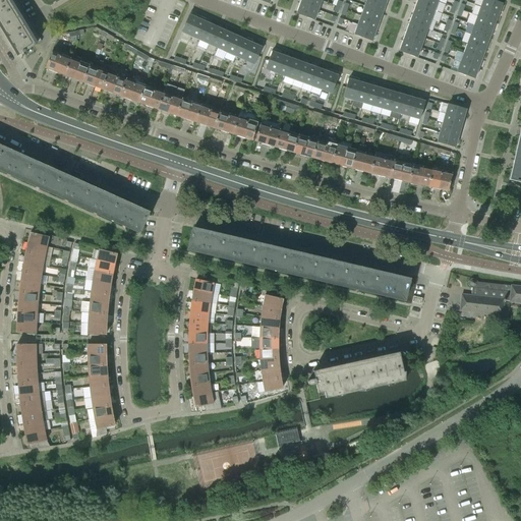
[(10,0),(10,1),(9,0),(0,0),(0,25),(18,56),(25,51),(24,51),(42,41),(16,0),(10,0)]
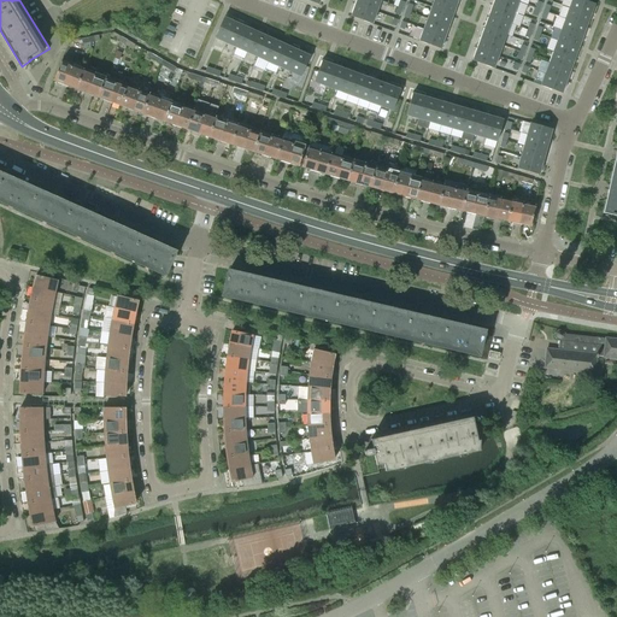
[(357,0),(356,5),(377,12),(381,1),(376,0),(357,0)]
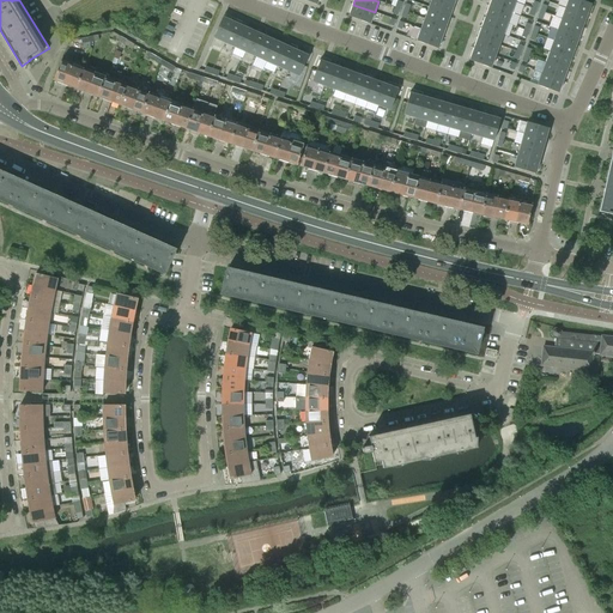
[(449,16),(453,4),(441,0),(430,0),(428,7),(449,16)]
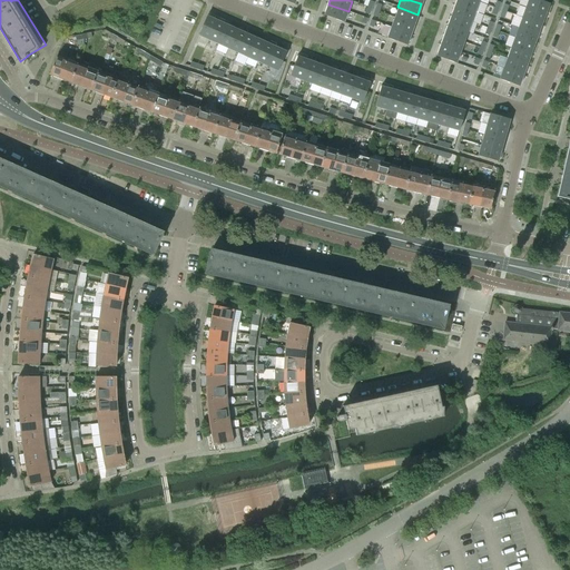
[(472,0),(457,0),(455,5),(475,12),(479,2),(472,0)]
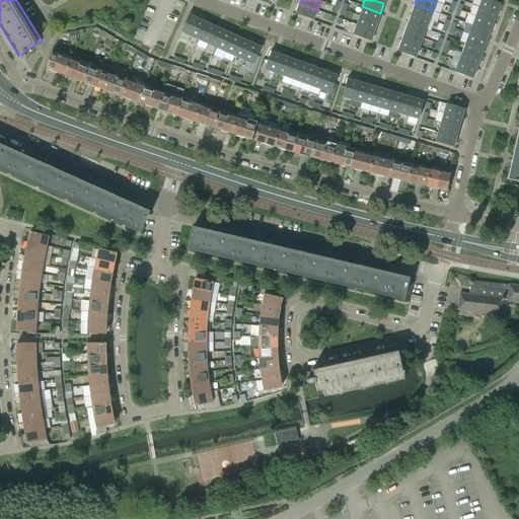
[(479,0),(477,7),(496,13),(499,4),(487,0),(479,0)]
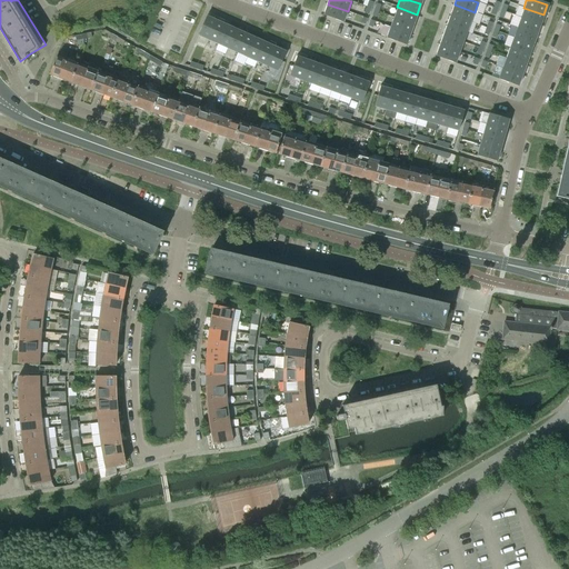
[(348,11),(328,5),(323,16),(343,22),(348,11)]
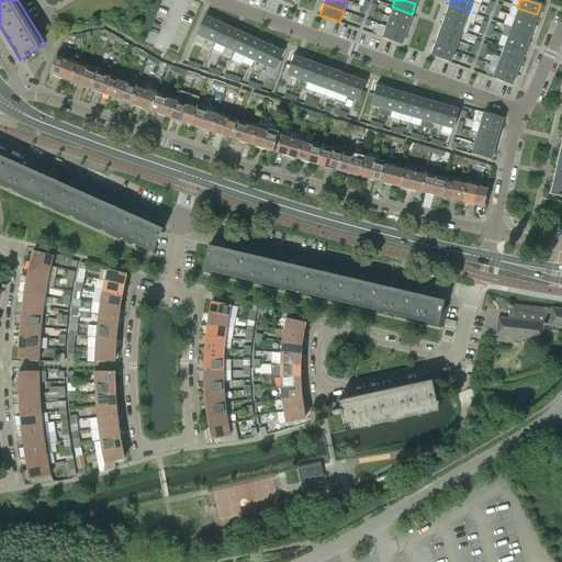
[(464,22),(469,12),(449,4),(446,15),(464,22)]
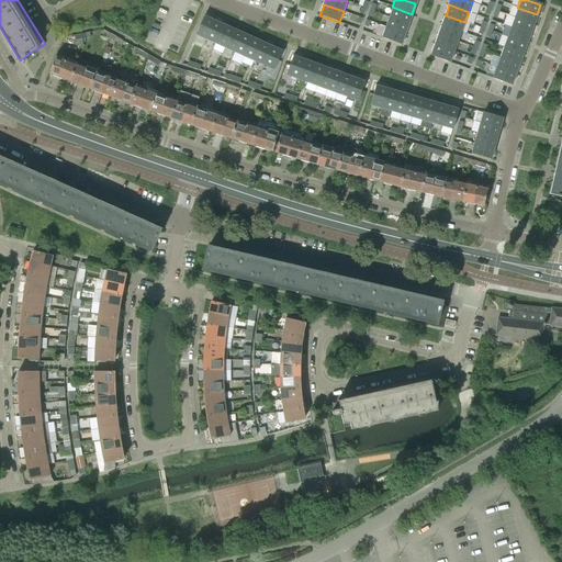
[(412,14),(392,7),(389,17),(408,24),(412,14)]
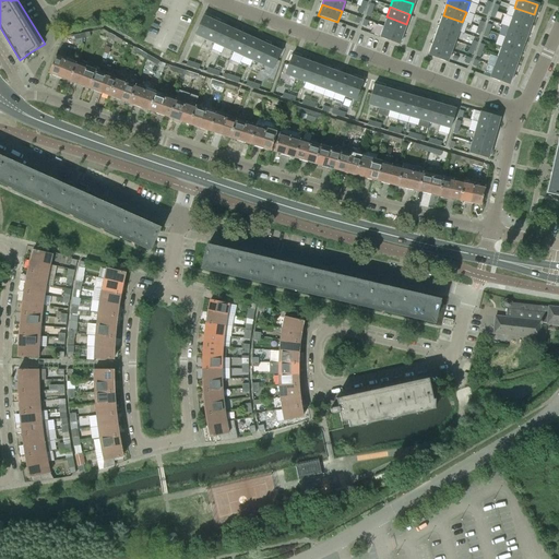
[(514,8),(511,18),(531,24),(534,14),(514,8)]
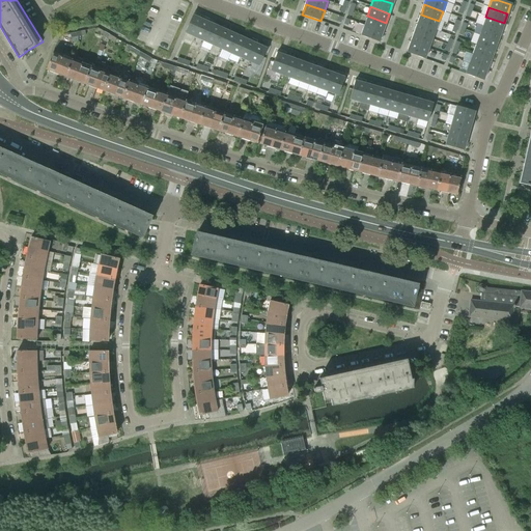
[(421,15),(417,24),(436,30),(439,21),(421,15)]
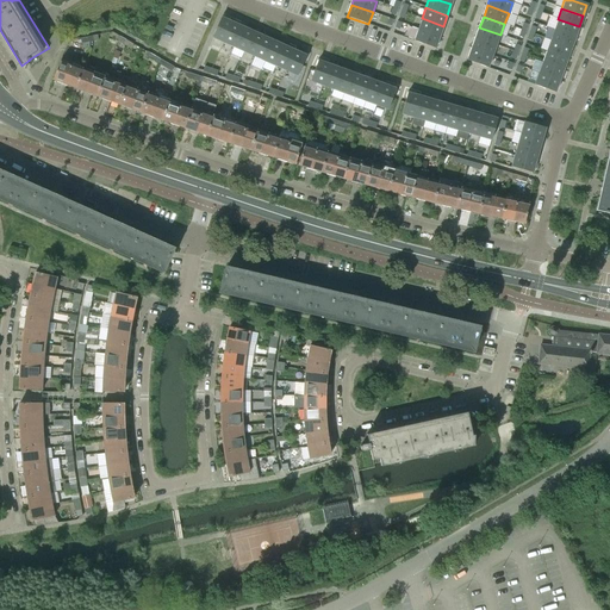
[(212,38),(224,44),(232,23),(222,18),(212,38)]
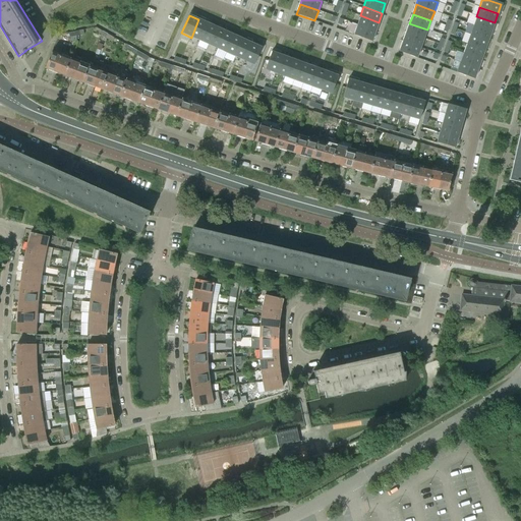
[(357,24),(374,32),(379,22),(360,15),(357,24)]
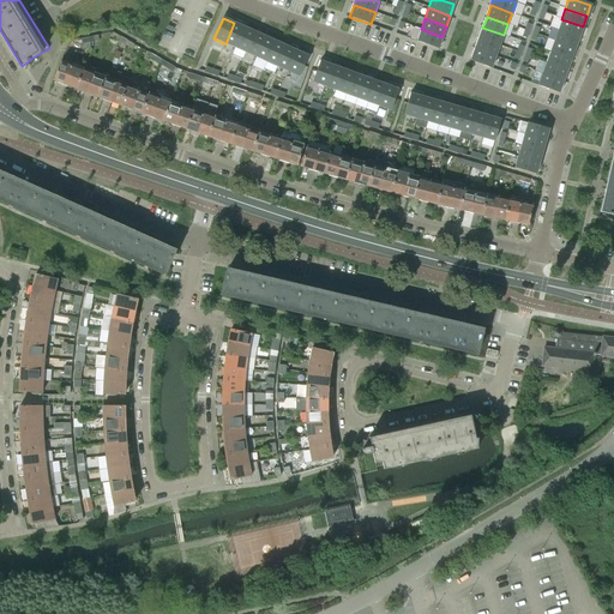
[(578,37),(583,26),(561,19),(558,30),(578,37)]
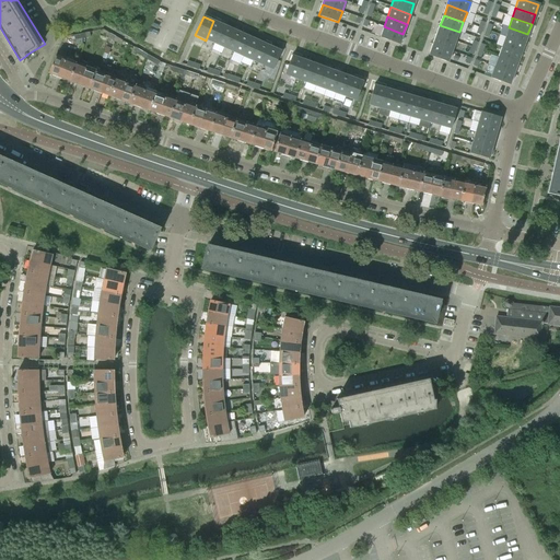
[(206,41),(214,44),(223,25),(213,21),(206,41)]
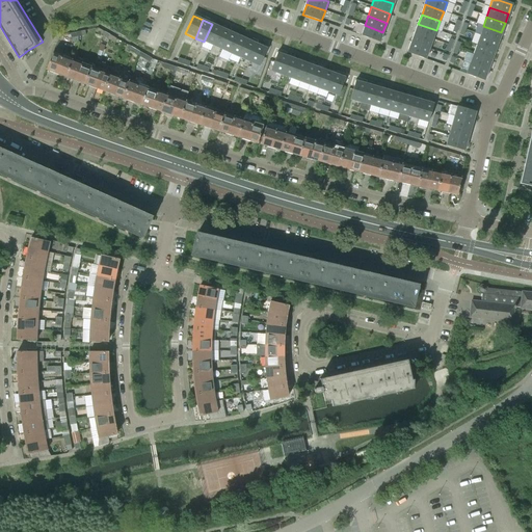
[(213,46),(221,28),(212,24),(204,42),(213,46)]
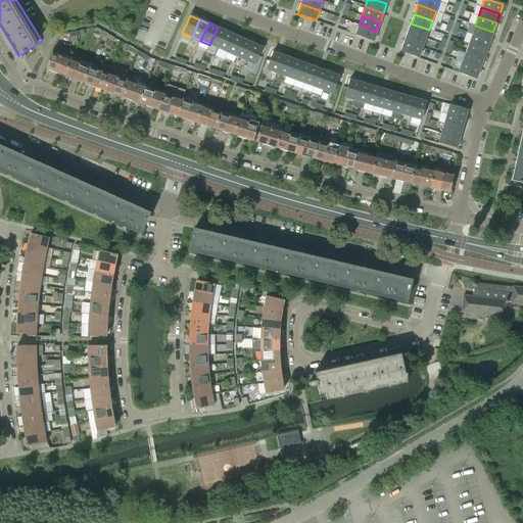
[(408,33),(426,39),(429,30),(411,24),(408,33)]
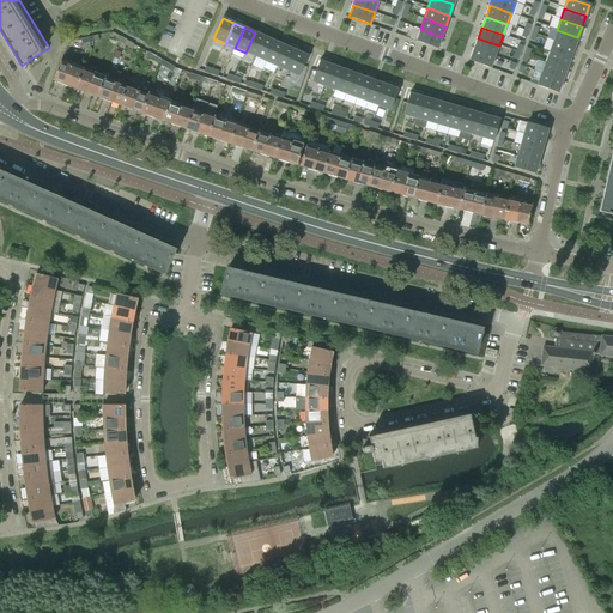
[(416,41),(437,49),(441,37),(420,29),(416,41)]
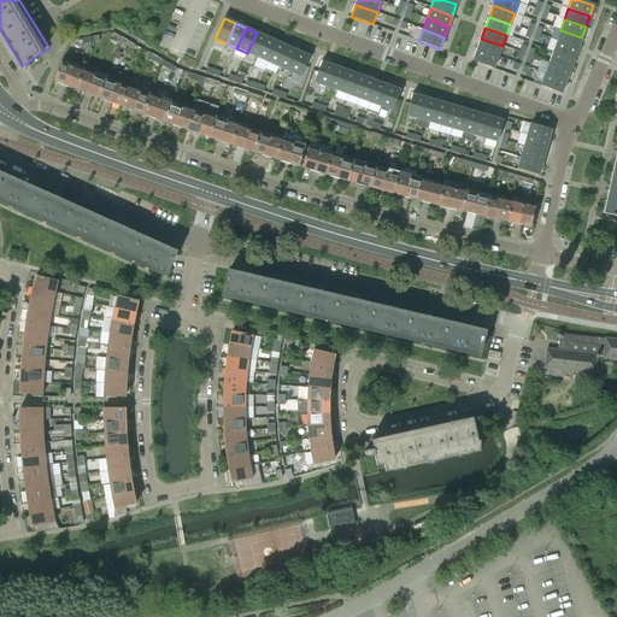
[(581,37),(560,30),(556,41),(577,48),(581,37)]
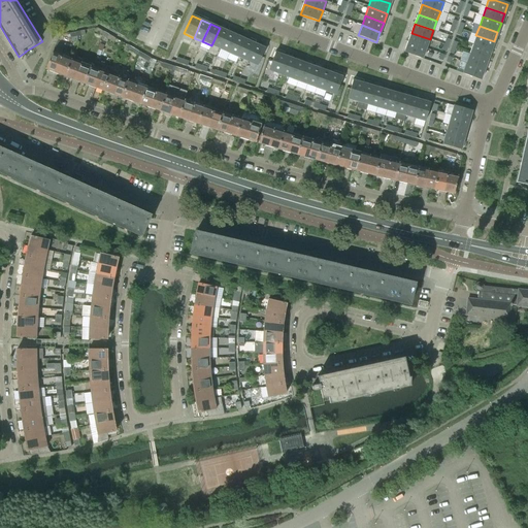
[(211,45),(221,50),(228,32),(220,28),(211,45)]
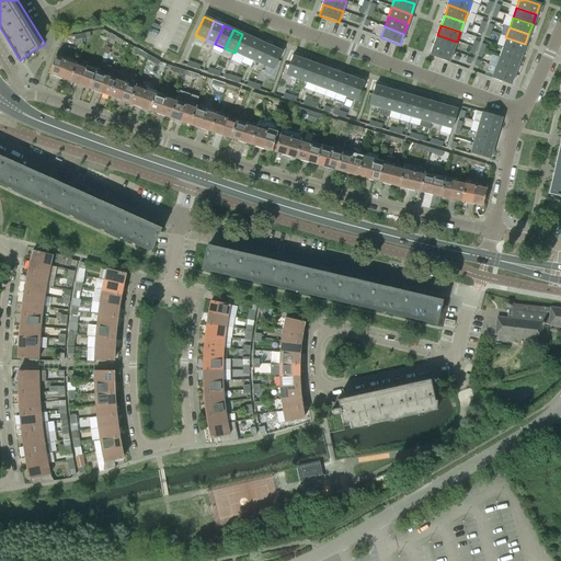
[(252,38),(242,34),(235,53),(244,57),(252,38)]
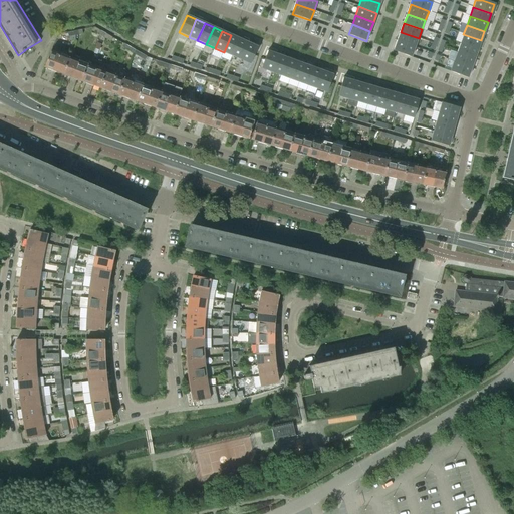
[(419,38),(401,32),(398,41),(415,47),(419,38)]
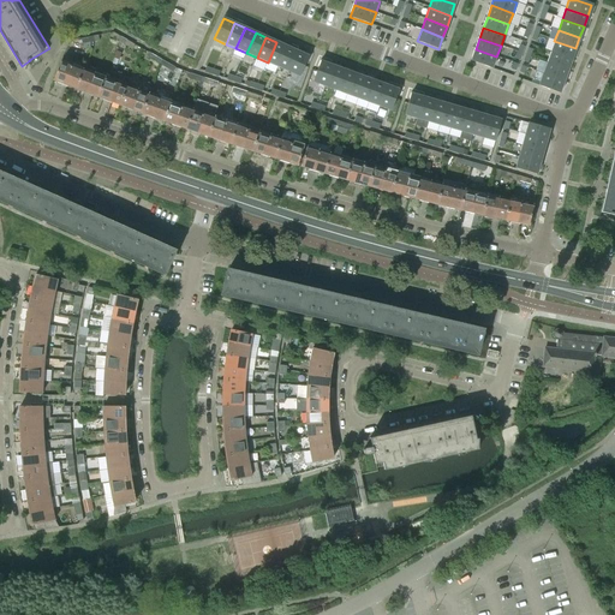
[(572,59),(575,48),(554,41),(550,52),(572,59)]
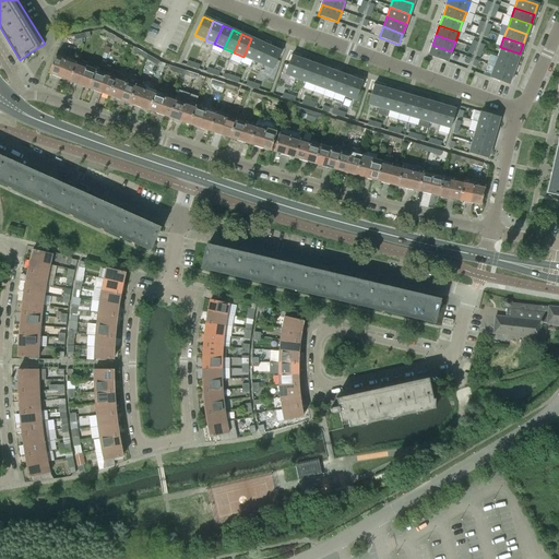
[(251,38),(244,57),(252,61),(261,43),(251,38)]
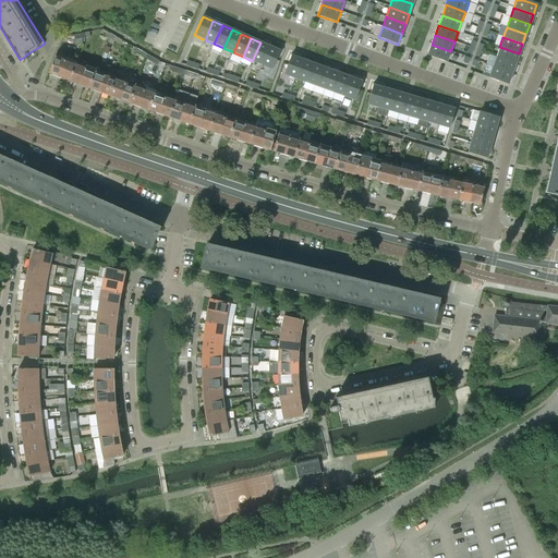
[(262,65),(270,47),(261,43),(252,61),(262,65)]
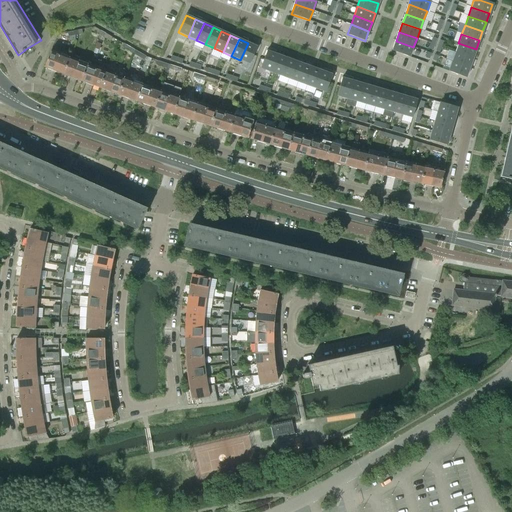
[(396,41),(392,51),(410,57),(413,47),(396,41)]
